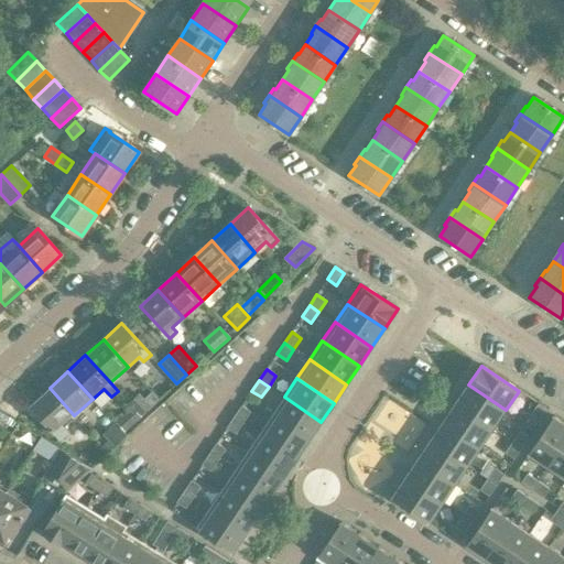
[(467,386),(468,386),(456,404),(492,429),(506,410),(468,384),(467,386)]
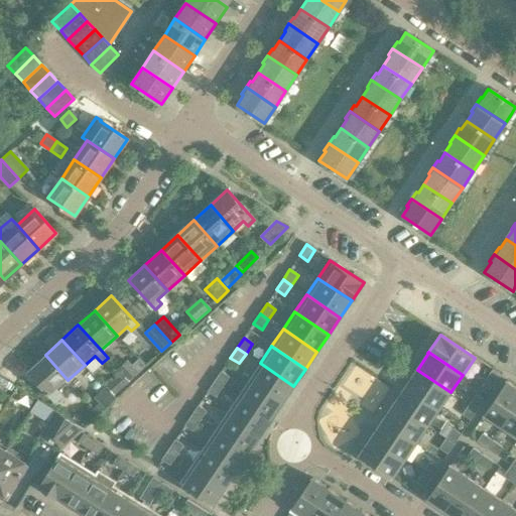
[(68,380),(45,355),(28,370),(55,400),(62,393),(58,389),(68,380)]
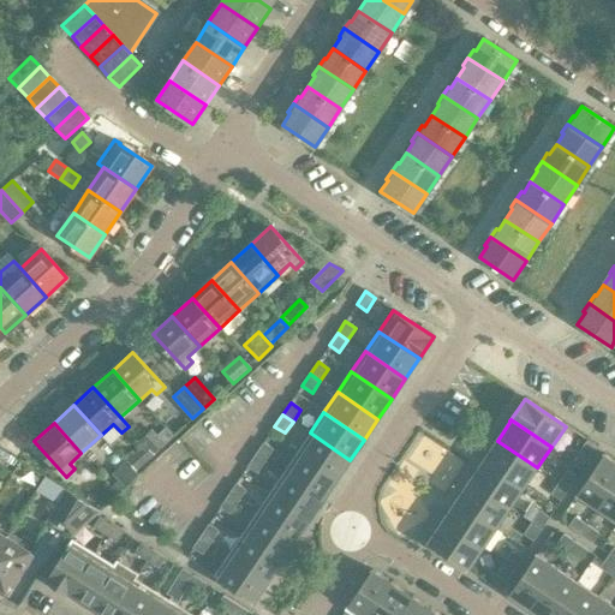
[(154,430),(141,441),(145,446),(153,454),(173,436),(166,429),(159,435),(154,430)]
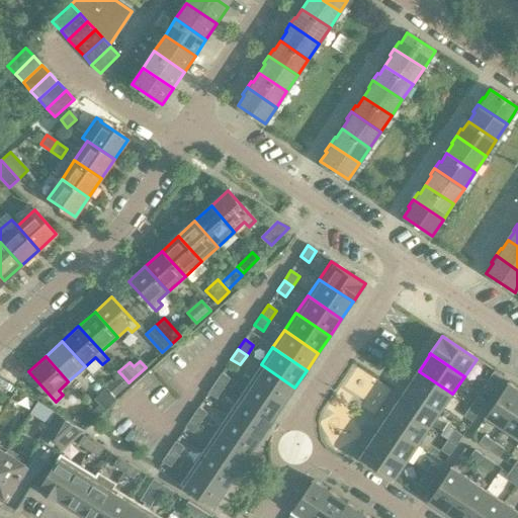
[(294,387),(261,364),(250,381),(283,405),(294,387)]
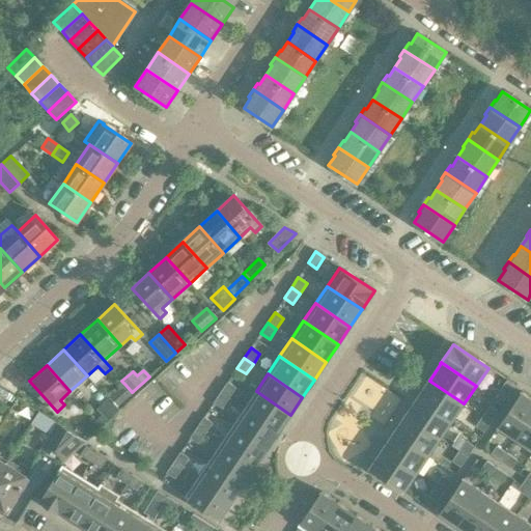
[(464,403),(429,381),(417,398),(452,421),(464,403)]
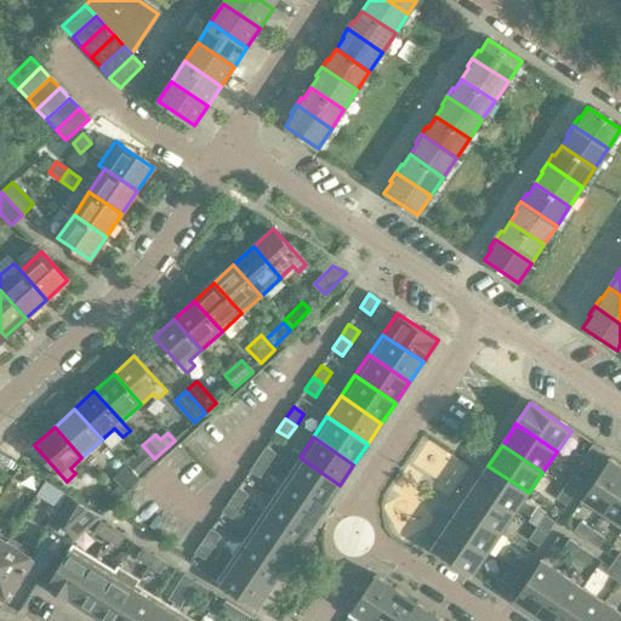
[(602,453),(592,446),(584,459),(593,465),(602,453)]
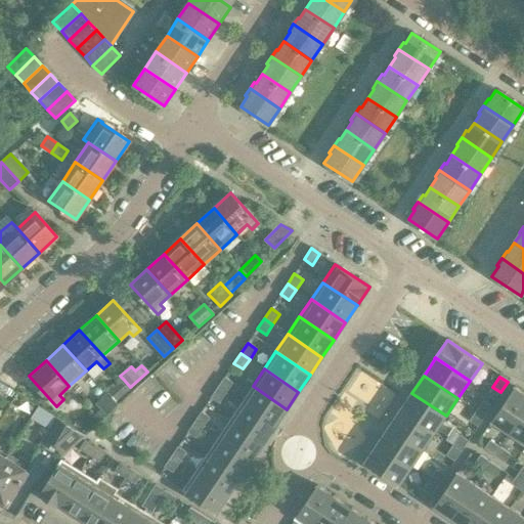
[(232,383),(224,378),(217,388),(226,393),(232,383)]
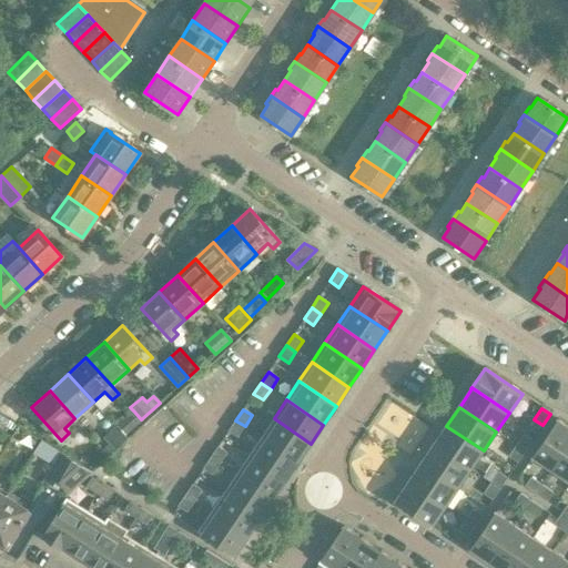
[(141,419),(134,412),(118,427),(124,435),(141,419)]
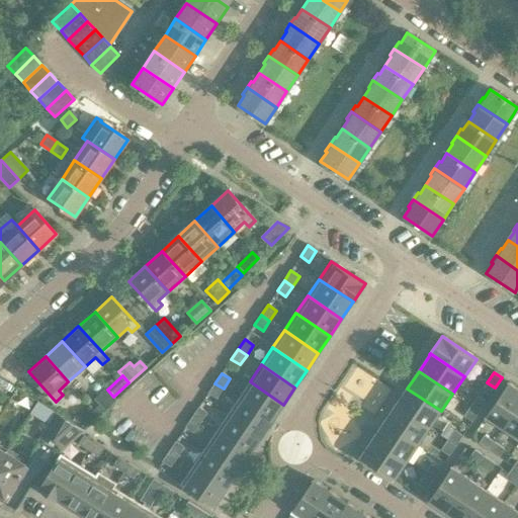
[(283,405),(250,381),(238,399),(272,422),(283,405)]
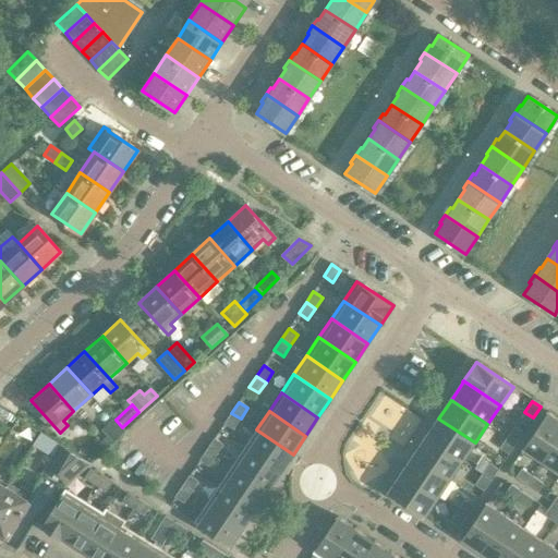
[(557,419),(548,412),(523,449),(543,462),(557,438),(557,419)]
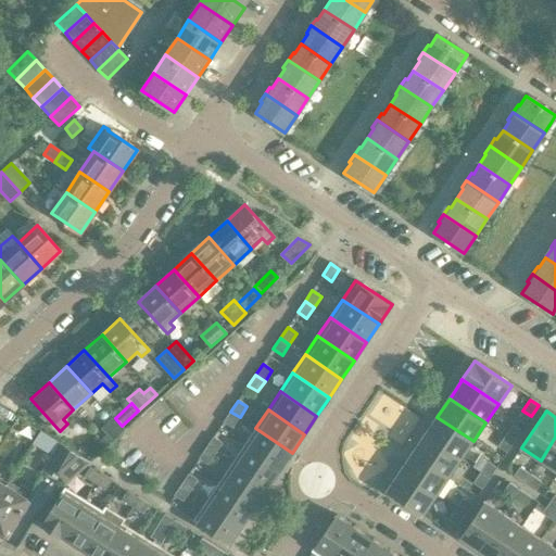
[(240,417),(230,412),(224,422),(232,428),(240,417)]
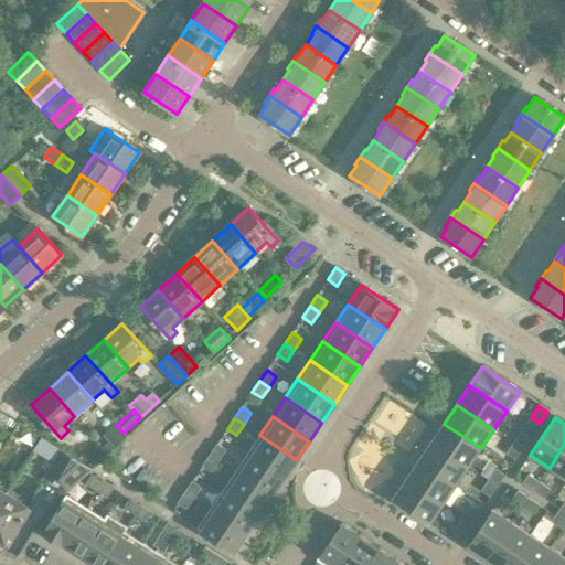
[(481,448),(444,424),(432,441),(468,467),(481,448)]
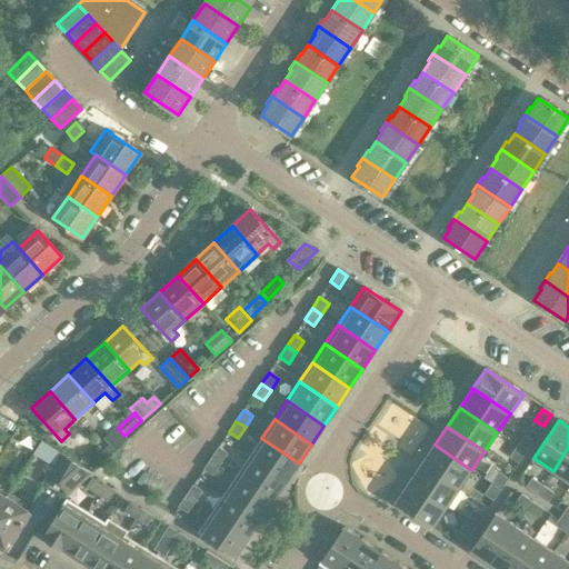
[(533,441),(525,435),(517,446),(526,452),(533,441)]
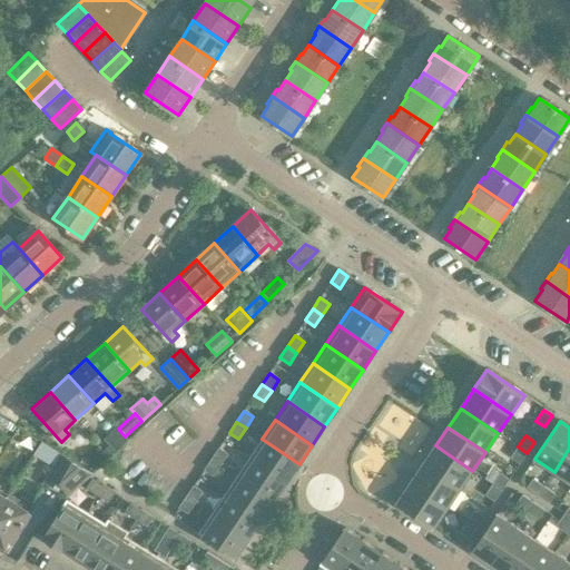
[(300,464),(262,439),(249,458),(286,483),(300,464)]
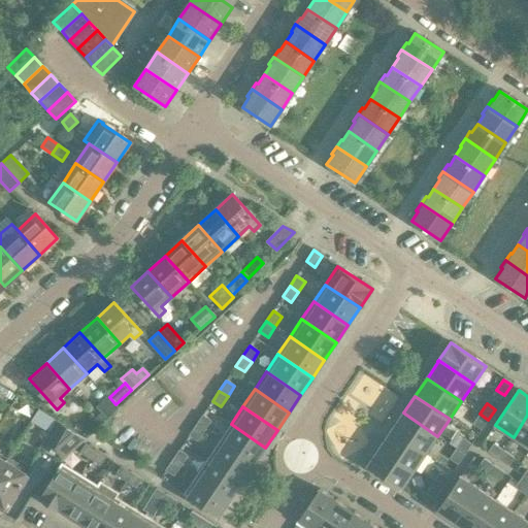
[(87,438),(39,410),(32,423),(50,433),(40,449),(63,461),(87,438)]
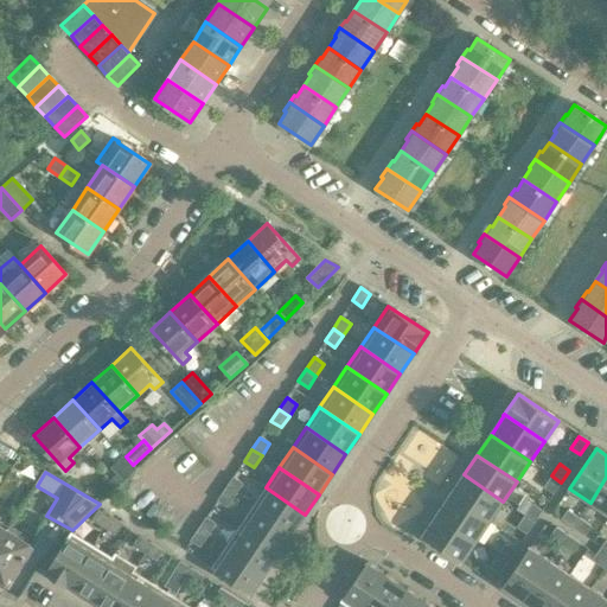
[(503,502),(464,474),(451,494),(490,522),(503,502)]
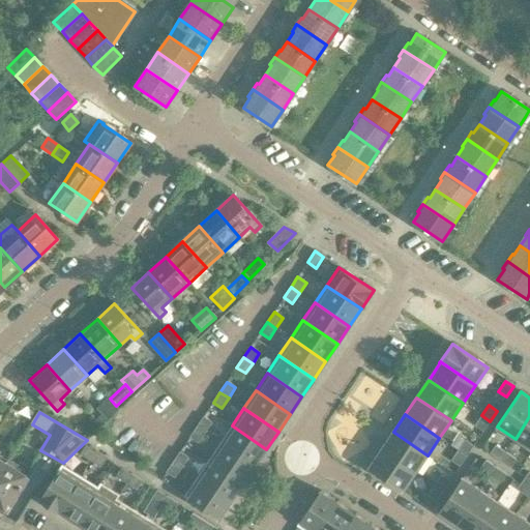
[(490,421),(481,415),(474,425),(483,432),(490,421)]
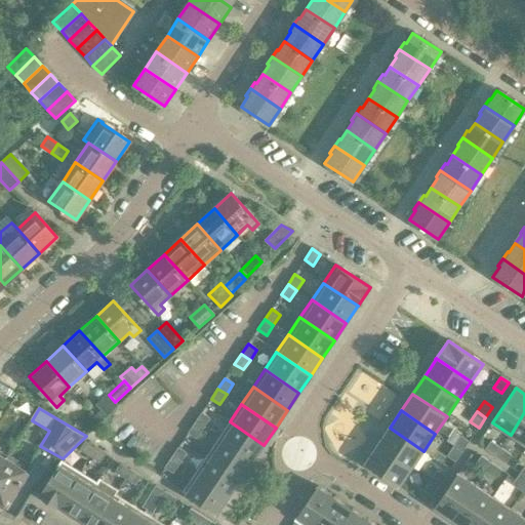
[(524,412),(511,435),(524,444),(524,412)]
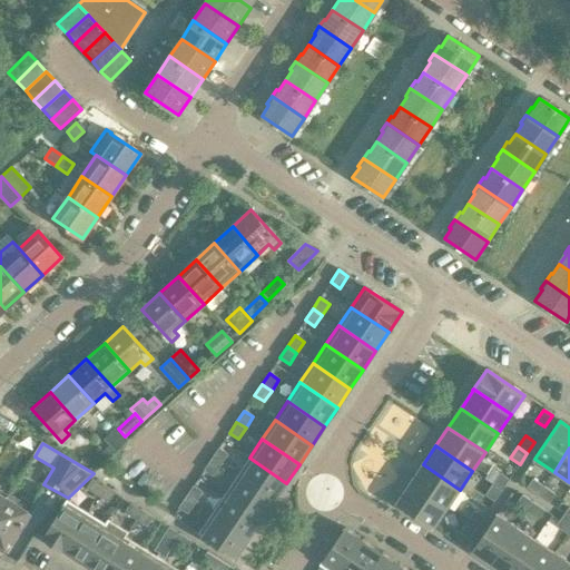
[(228,454),(218,449),(212,460),(220,465),(228,454)]
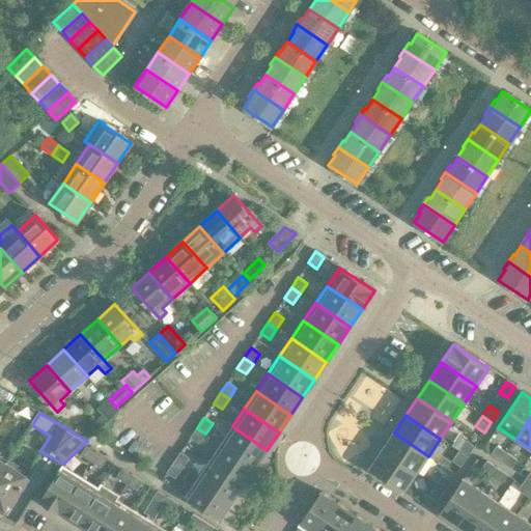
[(267,450),(232,426),(220,444),(255,468),(267,450)]
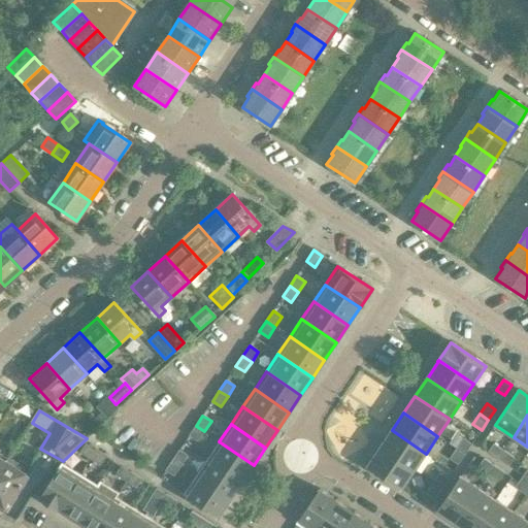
[(204,431),(196,426),(189,436),(197,441),(204,431)]
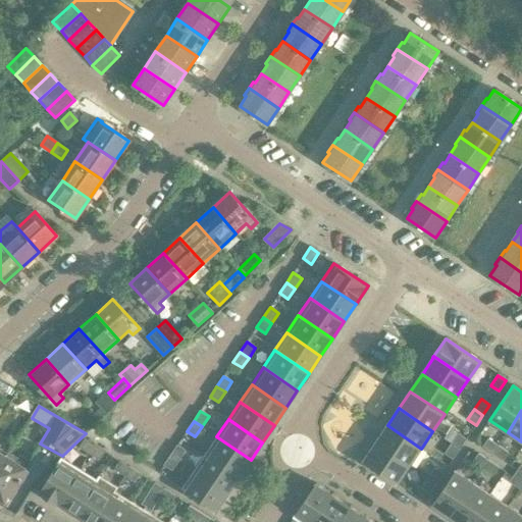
[(421,449),(387,425),(375,442),(410,466),(421,449)]
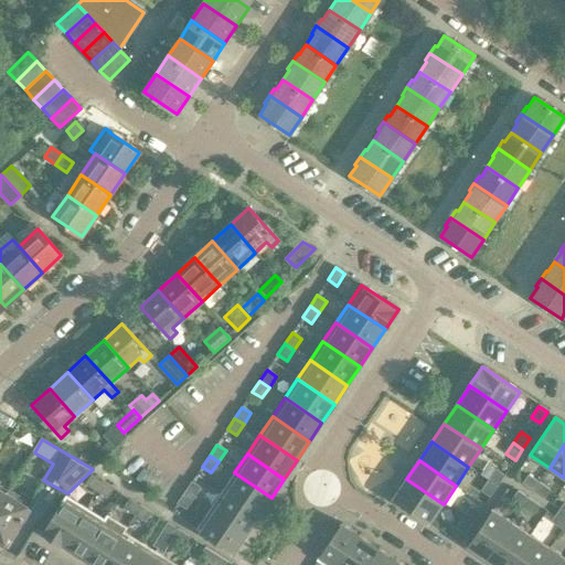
[(505,476),(496,470),(488,481),(497,487),(505,476)]
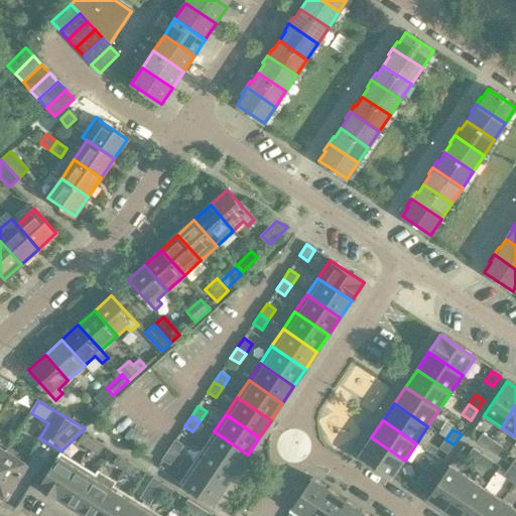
[(248,455),(214,431),(203,448),(236,471),(248,455)]
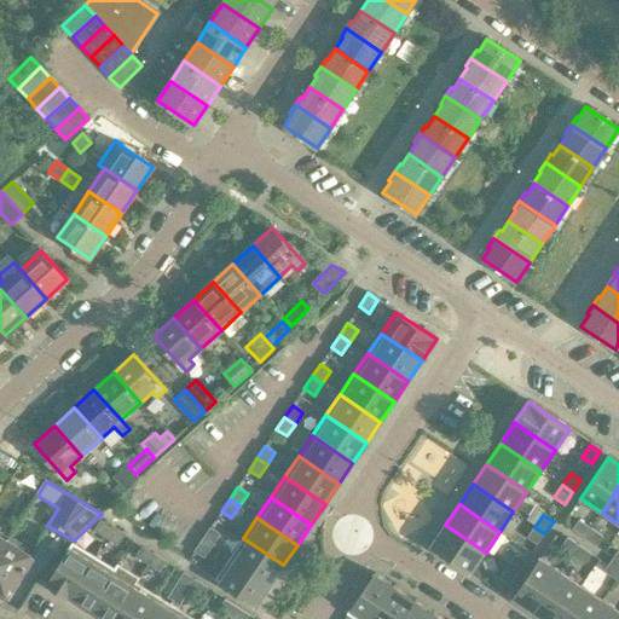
[(111,528),(99,521),(93,531),(105,539),(111,528)]
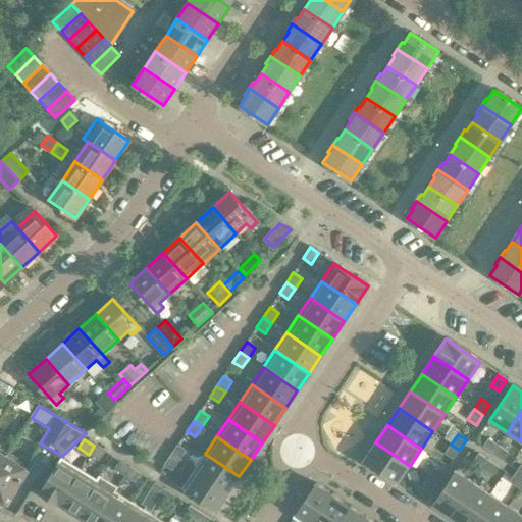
[(498,446),(487,439),(482,448),(492,455),(498,446)]
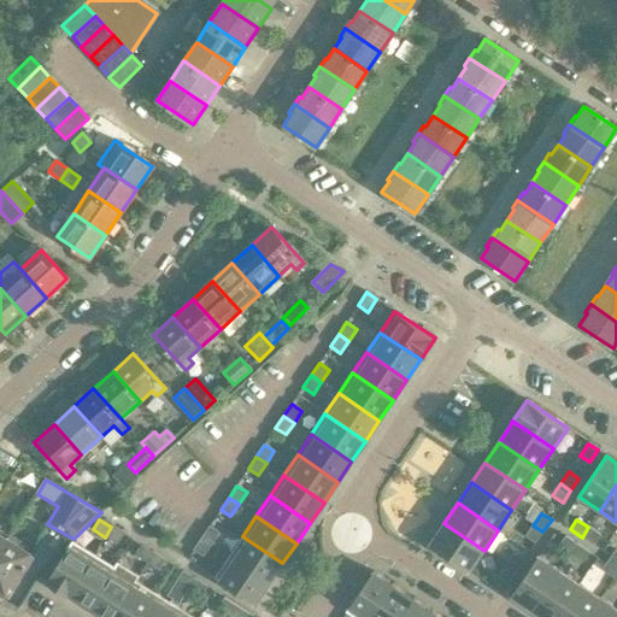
[(485,551),(444,523),(429,545),(470,573),(485,551)]
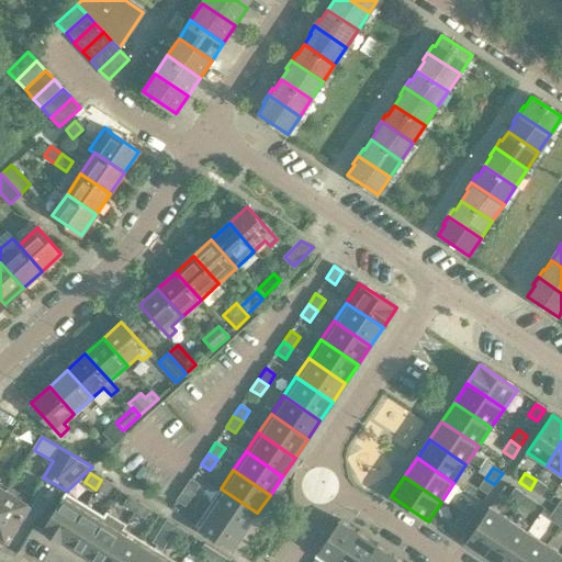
[(200,485),(190,479),(183,490),(192,496),(200,485)]
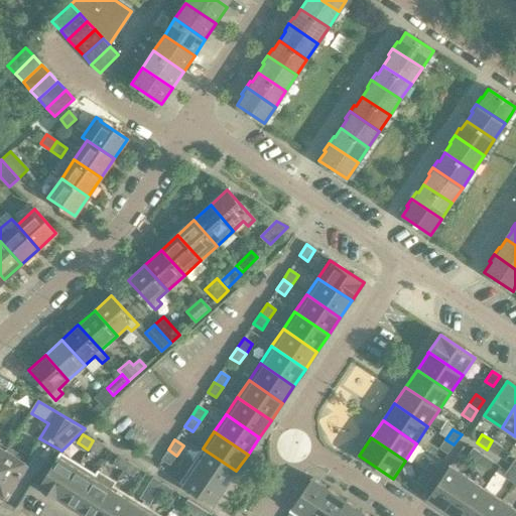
[(454,444),(445,439),(439,449),(447,455),(454,444)]
